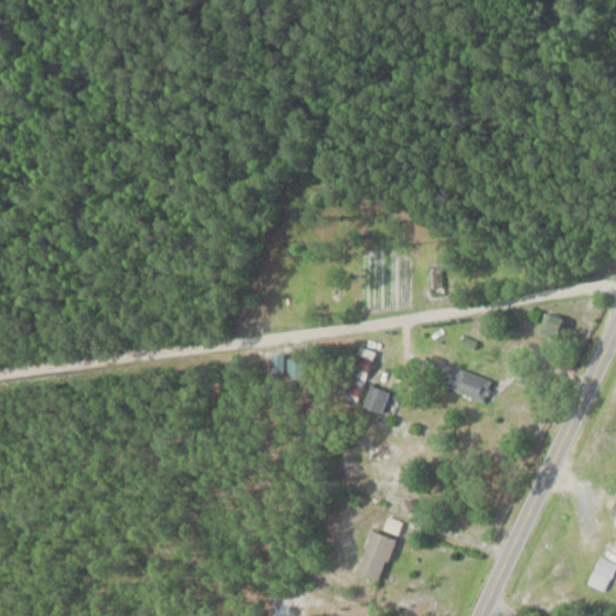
[(345,379),(361,385),(375,350),(360,344),(345,379)]
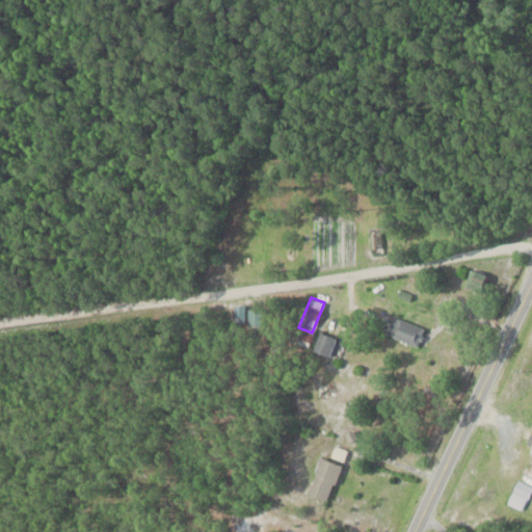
[(246,326),(260,327),(262,310),(247,309),(246,326)]
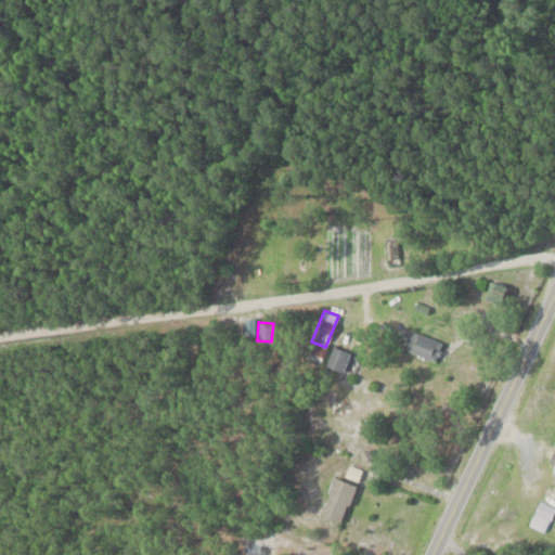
[(435,362),(443,344),(409,328),(400,346),(435,362)]
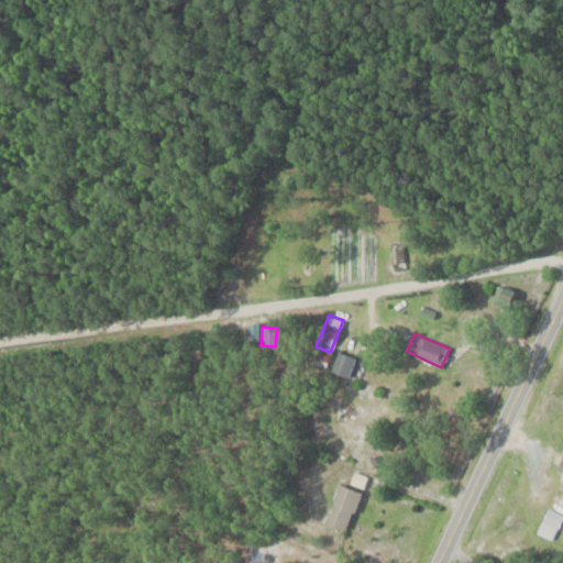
[(333,371),(350,375),(354,356),(338,352),(333,371)]
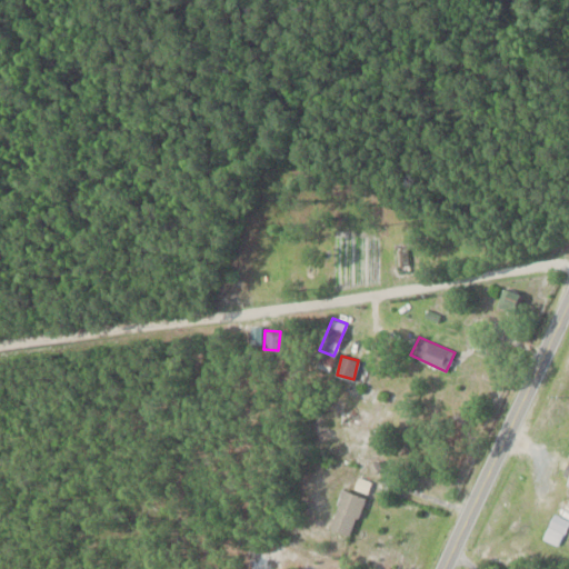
[(328,528),(350,536),(365,496),(342,488),(328,528)]
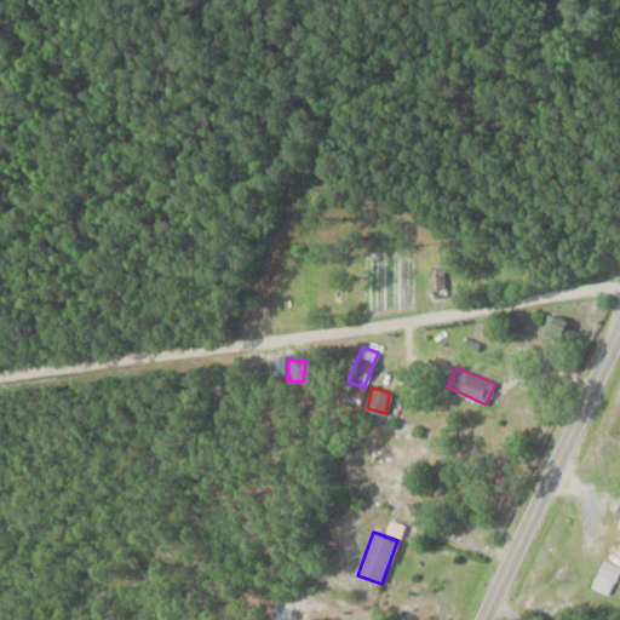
[(609,593),(619,567),(619,566),(602,558),(590,586),(609,593)]
